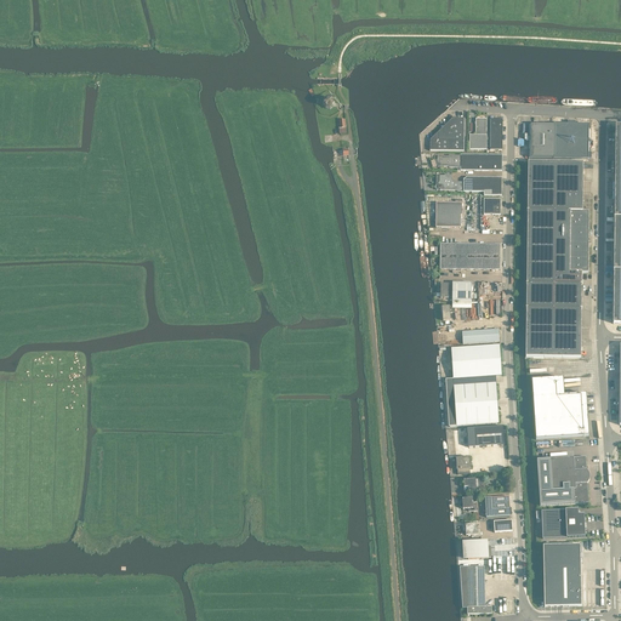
[(323,101),(324,101),(323,103),(323,104),(325,108),(324,108),(325,109),(326,108),(329,109),(329,110),(330,109),(332,107),(334,107),(334,106),(334,103),(335,103),(335,102),(334,102),(332,100),(332,98),(331,98),(329,97),(328,97),(326,98),(324,100),(323,101)]
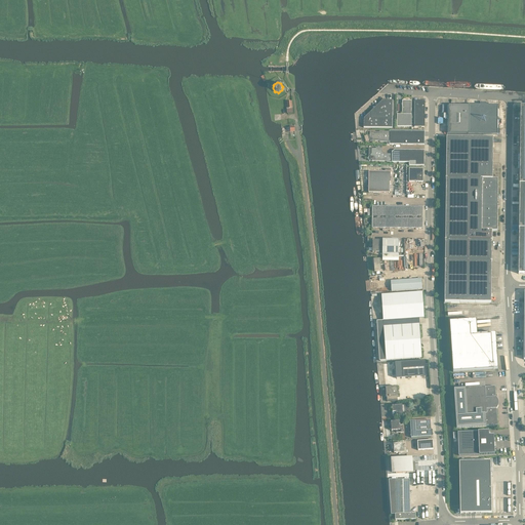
[(363,127),(392,128),(393,101),(387,101),(386,99),(382,103),(381,101),(364,118),(363,127)]
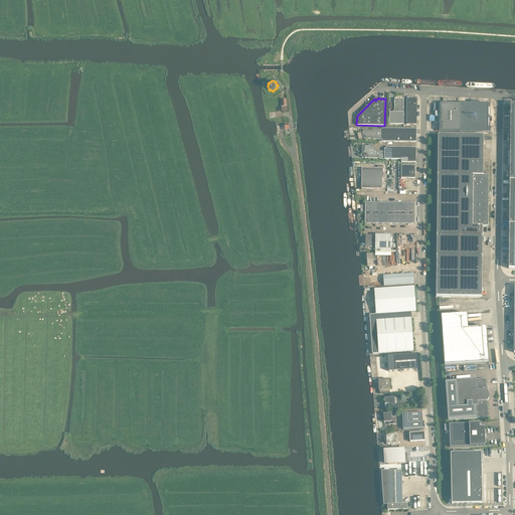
[(394,99),(394,113),(389,113),(389,124),(403,125),(403,113),(403,99),(394,99)]
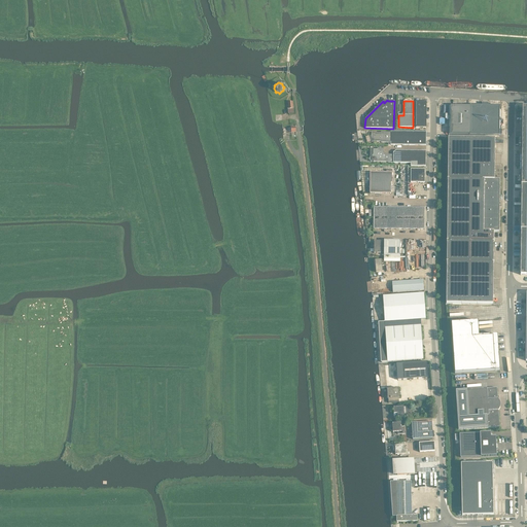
[(416,127),(426,128),(426,102),(416,101),(416,127)]
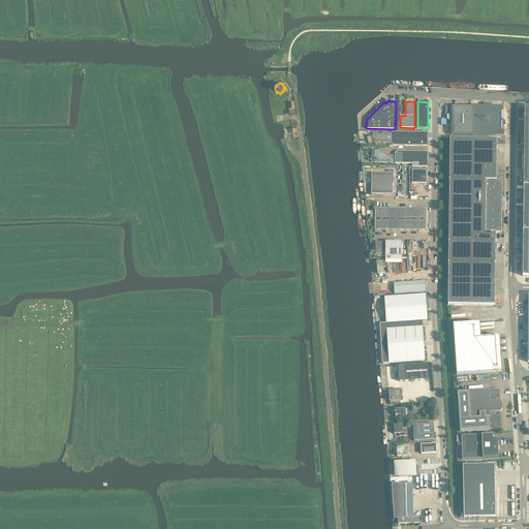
[(449,134),(470,135),(470,104),(450,104),(449,134)]
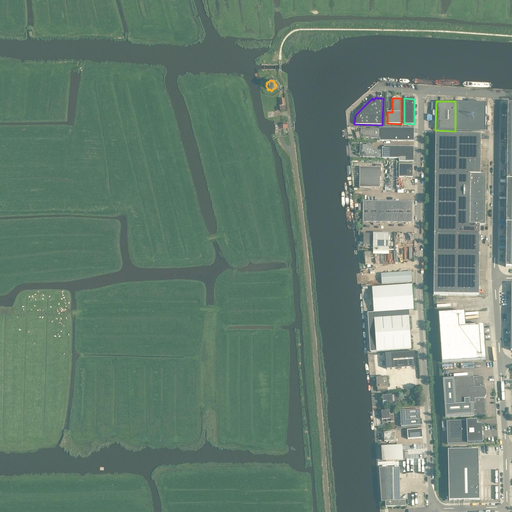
[(455,101),(455,131),(486,131),(486,103),(485,101),(455,101)]
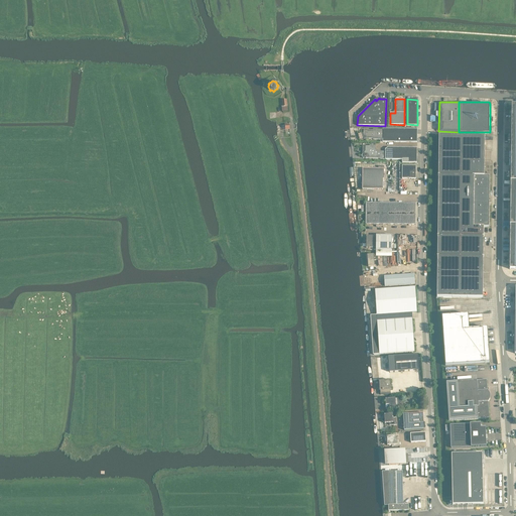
[(373,139),(382,139),(382,142),(417,142),(417,129),(382,129),(373,129),(373,130),(363,130),(363,133),(362,133),(363,135),(363,137),(364,138),(373,139)]
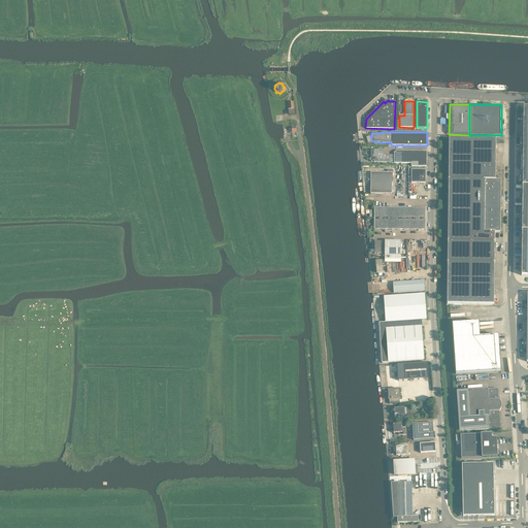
[(449,138),(447,303),(494,304),(494,298),(494,289),(494,278),(494,257),(494,254),(495,232),(500,232),(500,179),(495,179),(496,147),(496,144),(496,138),(449,138)]
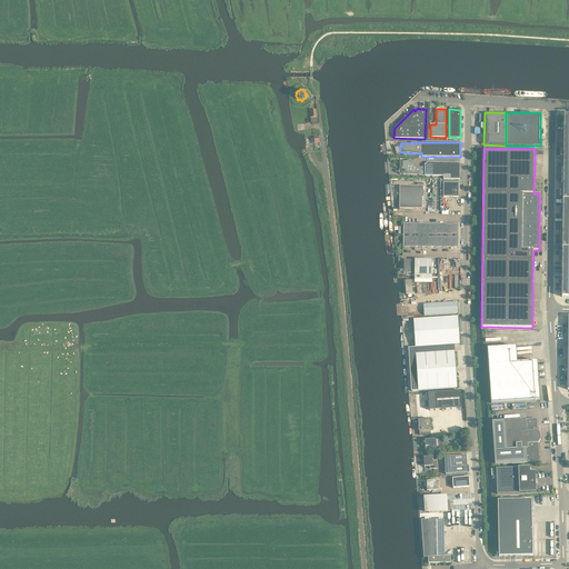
[(402,175),(419,175),(419,176),(443,176),(443,179),(460,179),(460,162),(428,162),(425,165),(425,167),(416,167),(413,165),(413,160),(407,160),(407,161),(402,161),(402,167),(398,171),(400,175),(401,173),(402,175)]
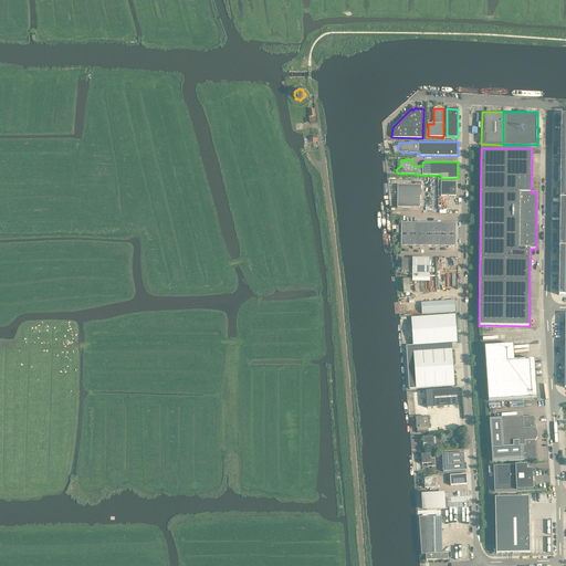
[(457,181),(441,181),(440,209),(456,209),(457,181)]
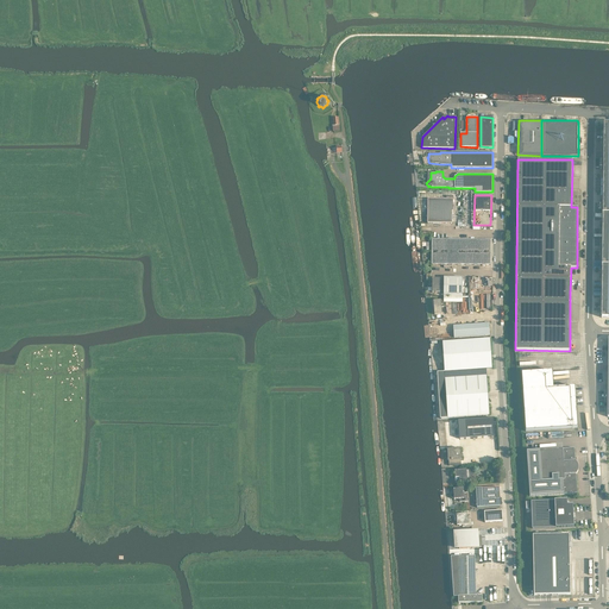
[(427,223),(452,224),(452,211),(453,207),(453,199),(428,199),(427,223)]
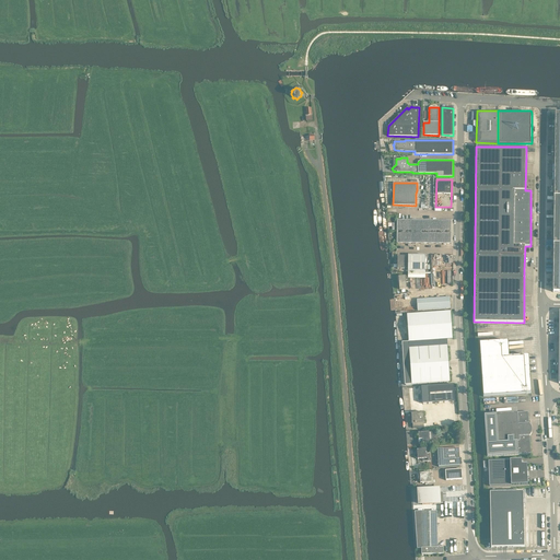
[(397,243),(451,244),(451,221),(397,220),(397,243)]
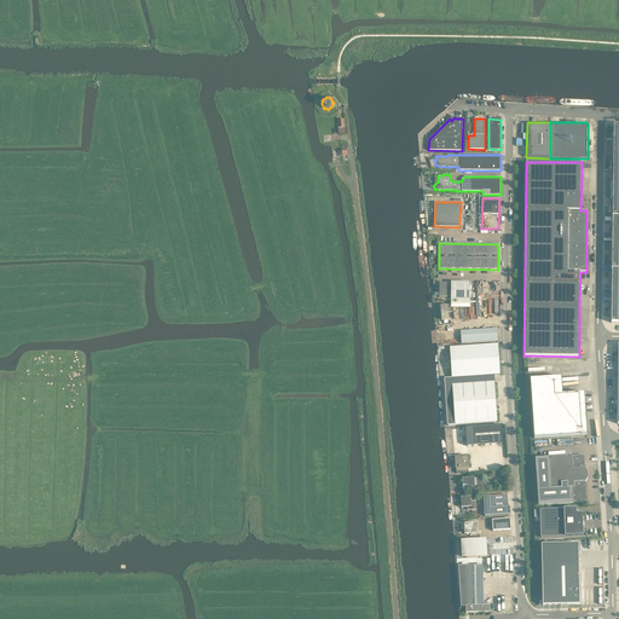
[(451,300),(470,301),(470,282),(451,282),(451,288),(447,288),(447,283),(439,283),(439,298),(447,298),(447,296),(451,296),(451,300)]
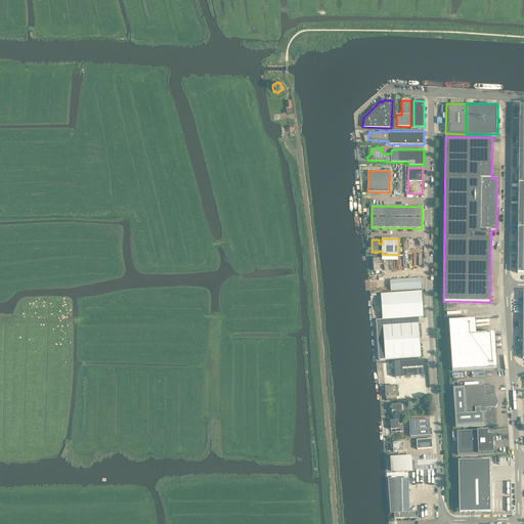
[(382,255),(382,258),(373,259),(374,270),(381,269),(380,264),(383,264),(383,260),(397,260),(398,255),(382,255)]
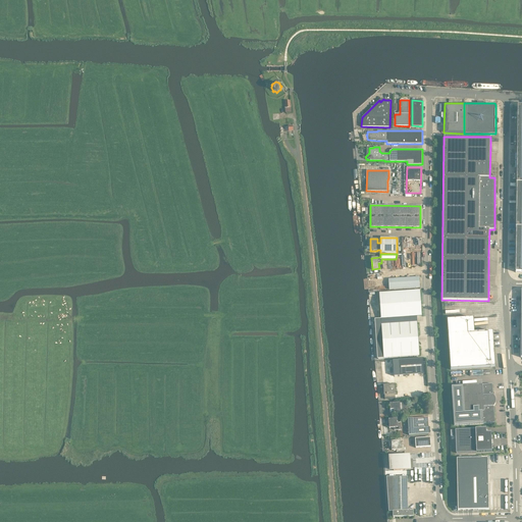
[(388,279),(389,290),(420,288),(419,277),(388,279)]
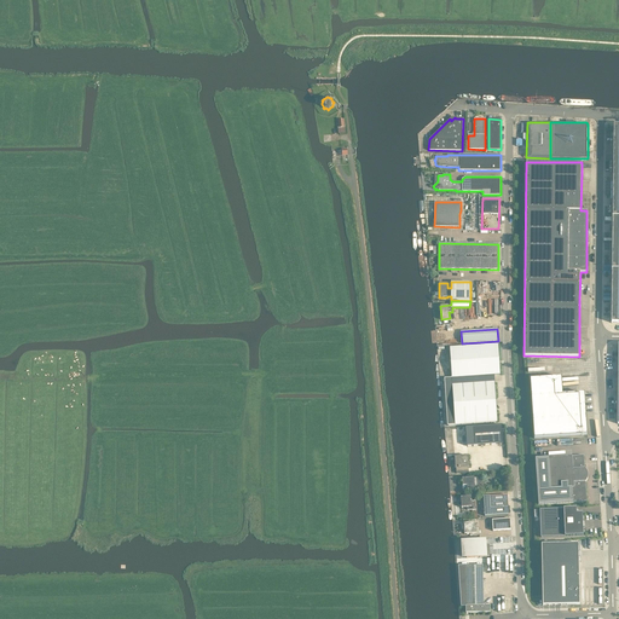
[(450,348),(451,377),(493,375),(499,375),(498,345),(450,348)]
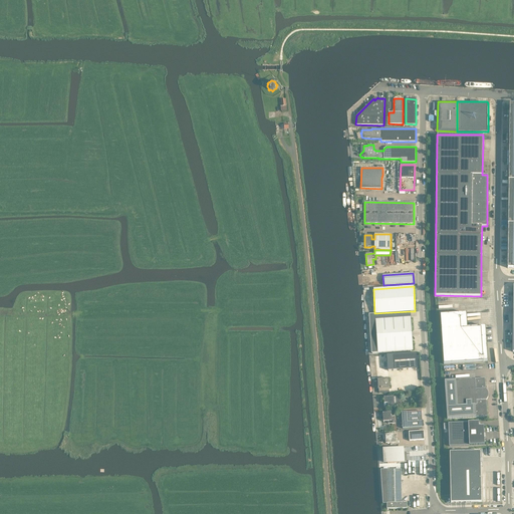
[(377,352),(413,350),(410,311),(374,313),(368,314),(371,353),(377,352)]
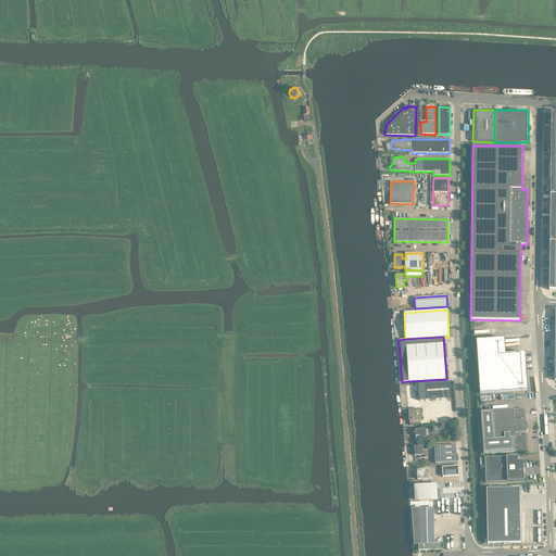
[(517,354),(505,354),(505,353),(504,339),(476,341),(480,394),(527,391),(526,362),(525,362),(525,353),(517,354)]
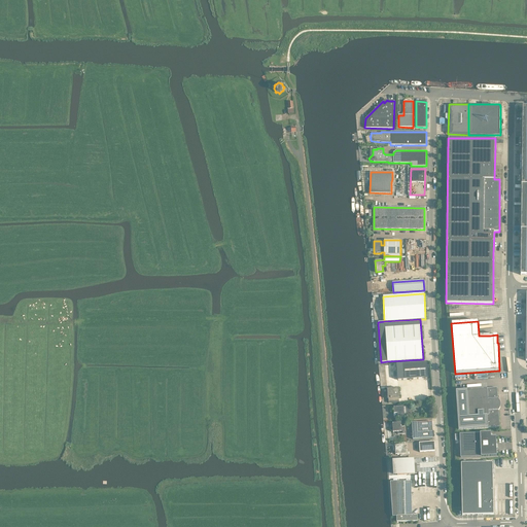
[(401,364),(402,380),(428,378),(427,362),(401,364)]
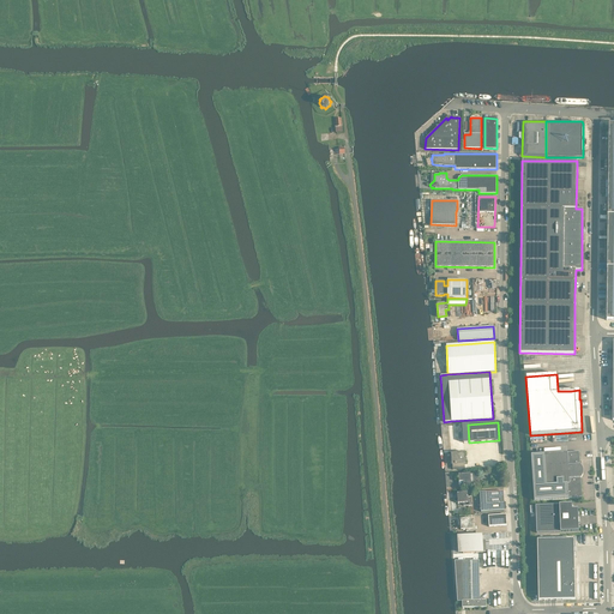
[(452,464),(452,469),(465,469),(464,464),(465,464),(465,459),(464,459),(464,457),(464,452),(451,453),(451,464),(452,464)]
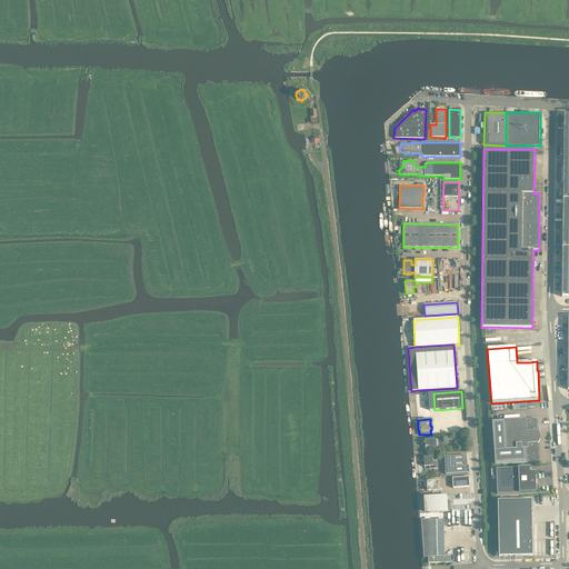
[(539,432),(537,430),(537,419),(491,421),(495,463),(539,461),(538,442),(540,440),(540,438),(540,435),(539,432)]
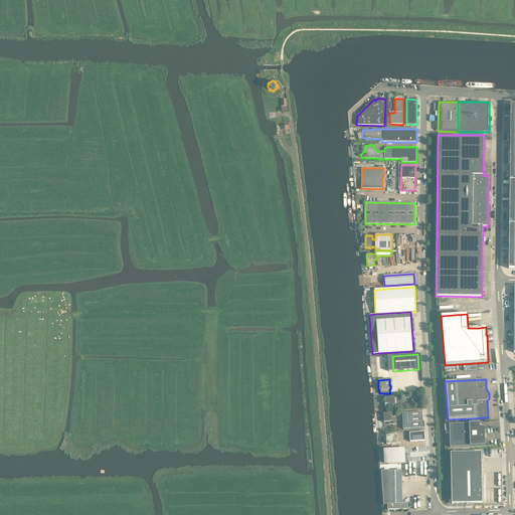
[(384,398),(385,408),(402,407),(401,397),(384,398)]
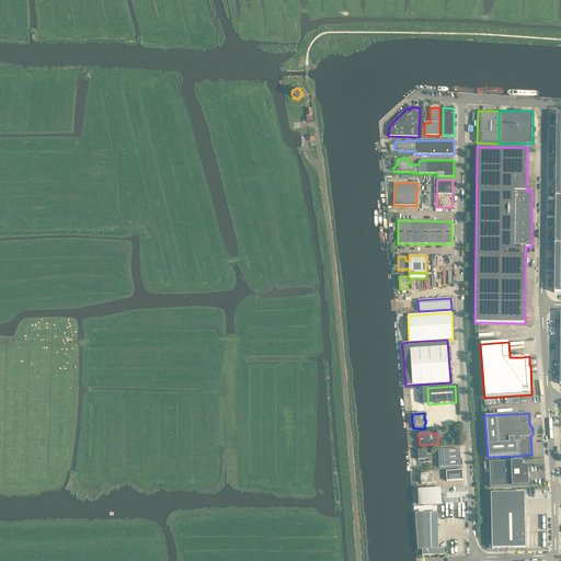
[(418,458),(419,460),(423,459),(423,462),(431,461),(431,455),(426,455),(426,454),(427,454),(427,449),(422,449),(418,450),(418,454),(416,455),(415,455),(415,456),(415,457),(416,458),(418,458)]
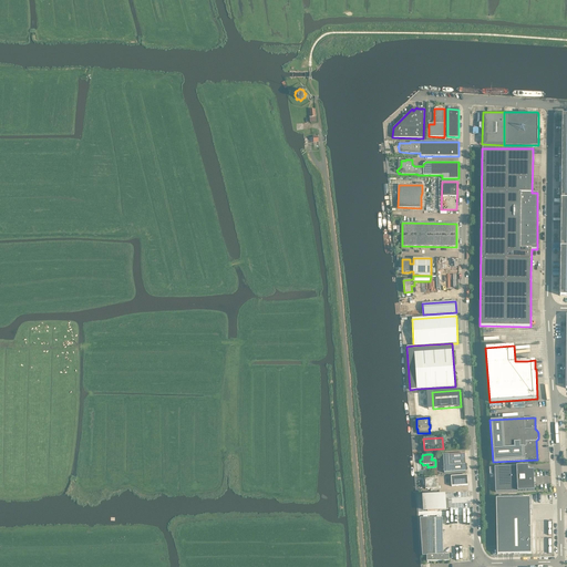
[(465,454),(449,455),(443,455),(444,473),(467,471),(466,464),(465,464),(465,454)]
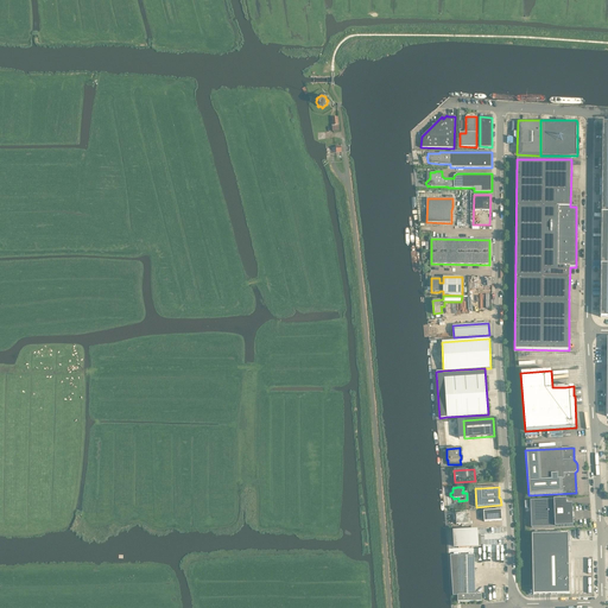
[(530,500),(531,527),(572,526),(571,504),(567,504),(565,499),(530,500)]
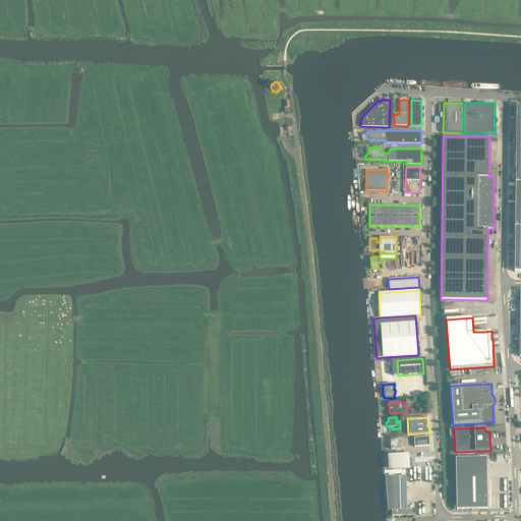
[(414,438),(415,447),(429,446),(429,437),(414,438)]
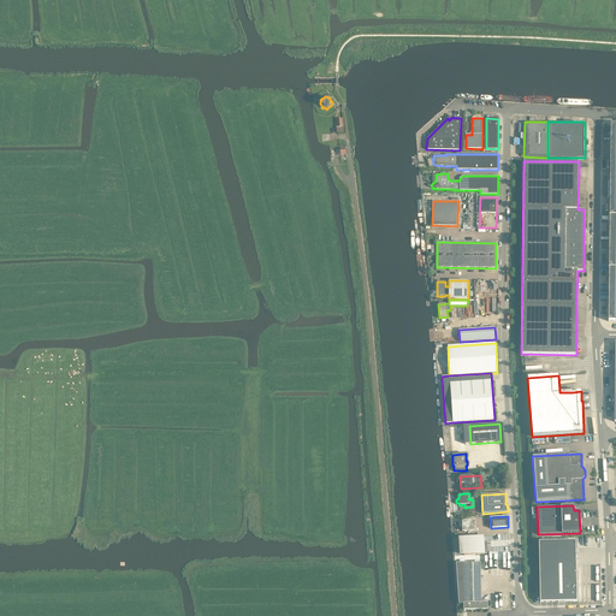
[(467,531),(468,533),(478,533),(477,527),(473,527),(472,520),(461,520),(462,521),(460,521),(460,527),(462,527),(462,531),(467,531)]
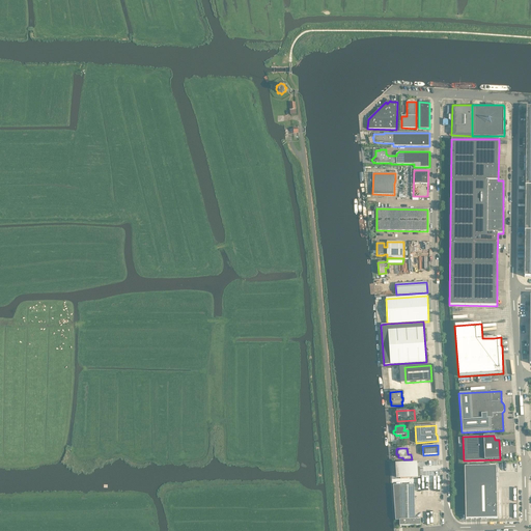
[(399,464),(400,478),(420,477),(419,467),(416,467),(416,463),(403,464),(402,463),(401,464),(399,464)]
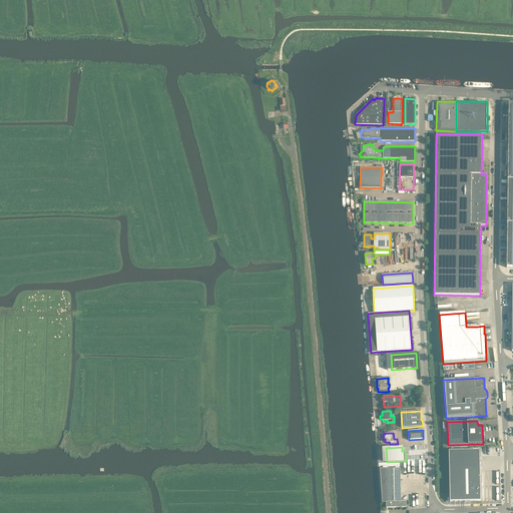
[(449,451),(450,502),(480,501),(479,450),(449,451)]
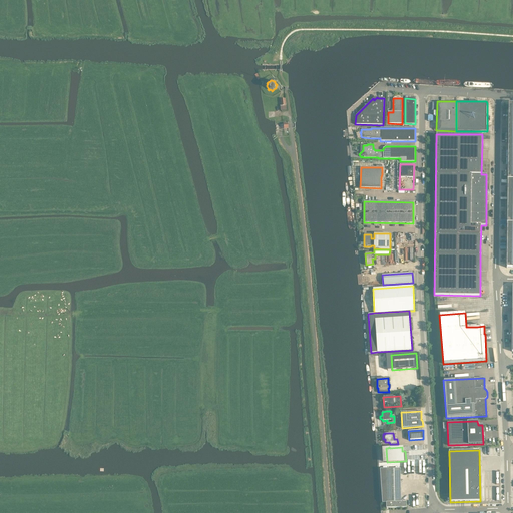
[(406,507),(406,502),(401,502),(400,469),(385,469),(386,503),(386,508),(406,507)]
